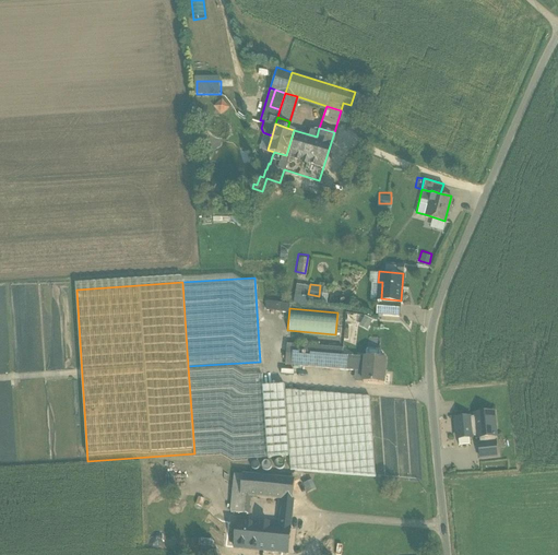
[(358,322),(367,326),(371,316),(363,313),(358,322)]
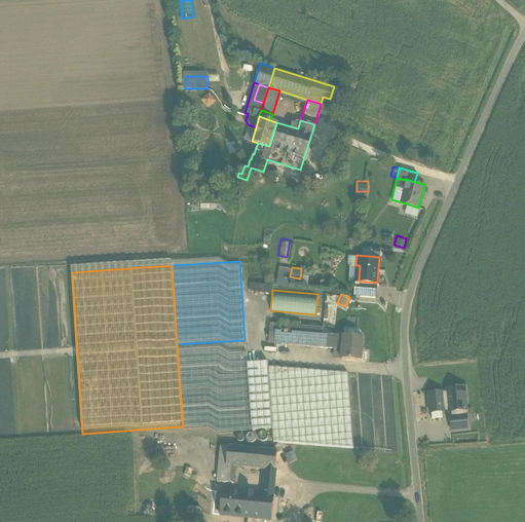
[(277,322),(269,321),(267,340),(275,341),(277,322)]
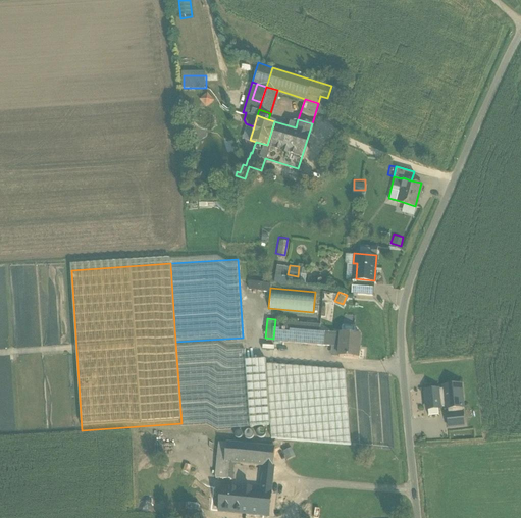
[(289,320),(275,319),(273,339),(287,340),(289,320)]
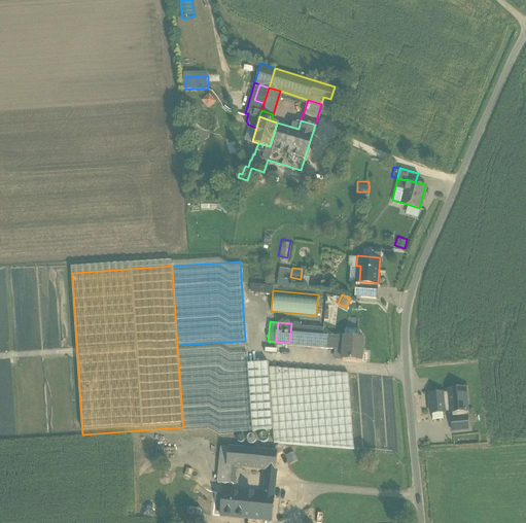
[(319,325),(291,323),(289,343),(317,346),(319,325)]
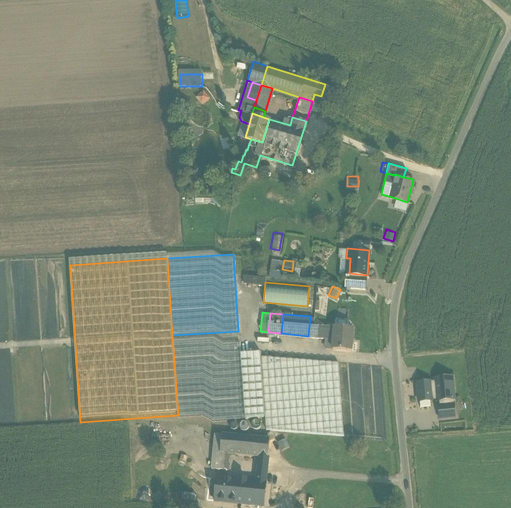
[(333,325),(313,323),(313,317),(310,316),(308,336),(332,338),(331,348),(350,349),(352,327),(348,326),(333,325)]
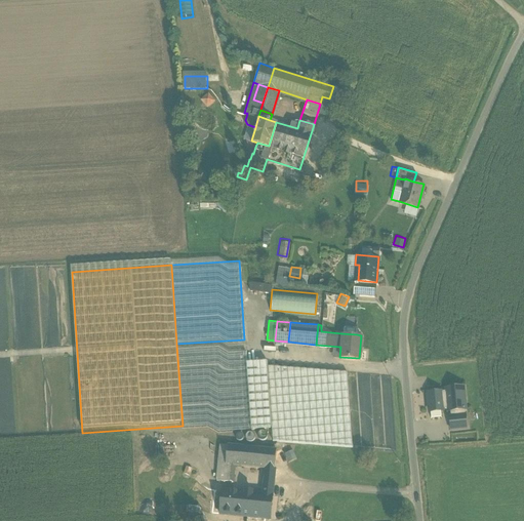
[(356,325),(345,324),(343,326),(341,333),(357,334),(357,327),(356,325)]
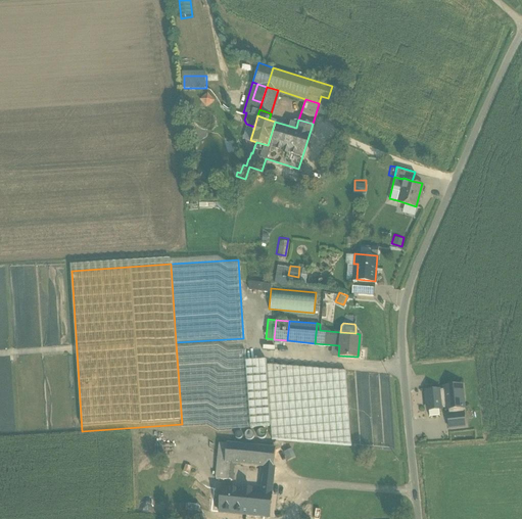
[(244,347),(177,351),(182,424),(182,430),(249,425),(245,359),(244,347)]
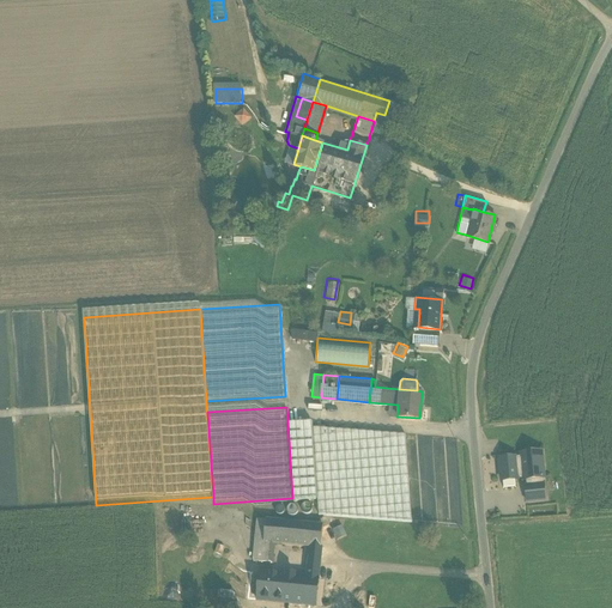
[(311,419),(288,420),(292,498),(316,497),(311,425),(311,419)]
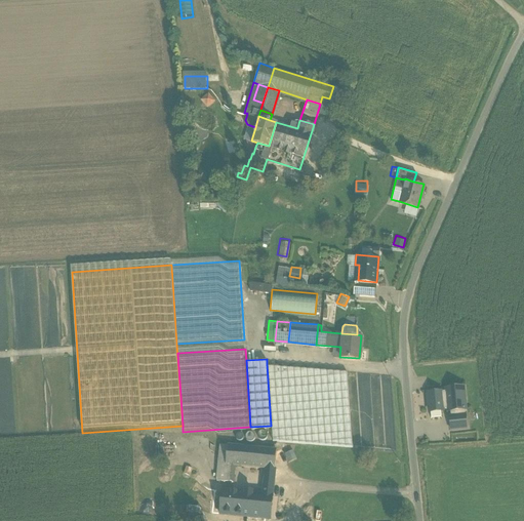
[(267,364),(271,426),(272,438),(352,444),(347,370),(267,364)]
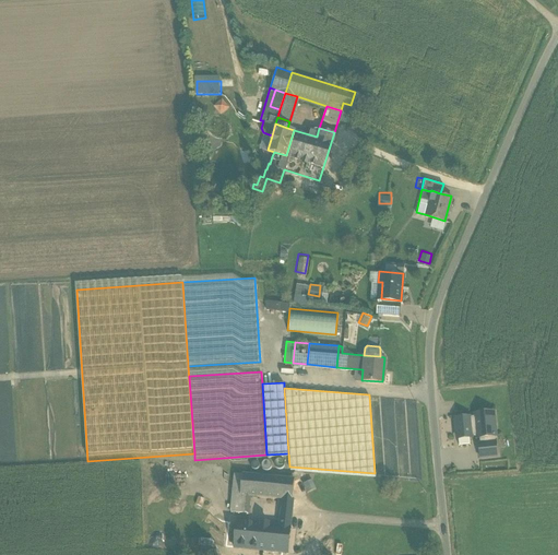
[(493,410),(474,411),(474,415),(476,433),(476,436),(478,436),(494,434),(495,434),(493,410)]
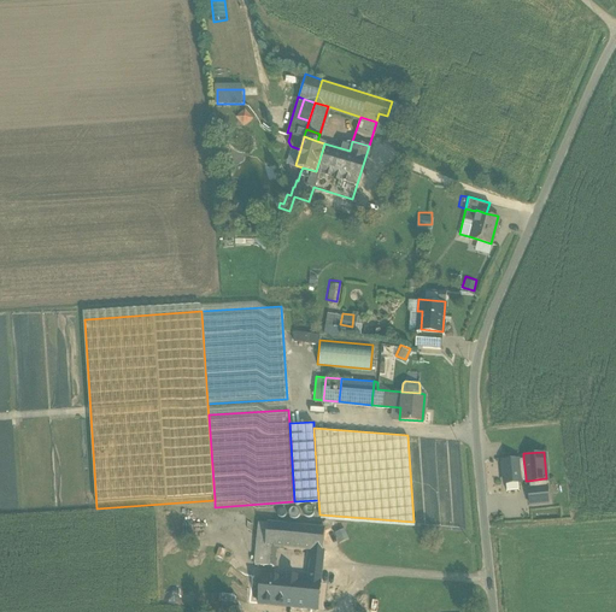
[(517,459),(517,457),(502,459),(503,480),(520,477),(517,459)]
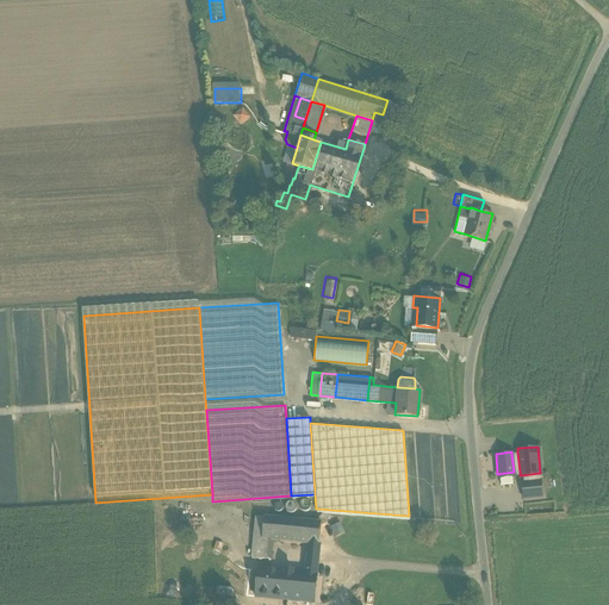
[(523,480),(522,481),(523,497),(541,494),(540,479),(523,480)]
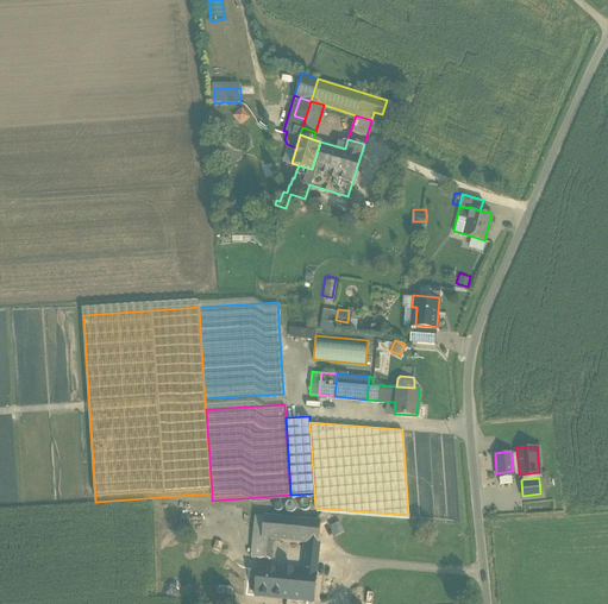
[(263,515),(252,514),(250,545),(261,545),(261,536),(263,515)]
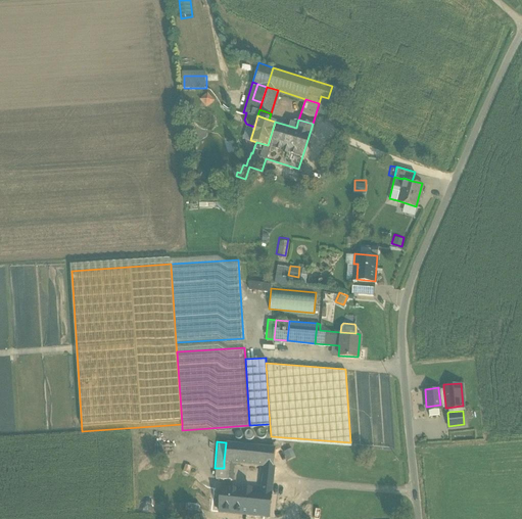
[(226,442),(224,461),(232,462),(259,464),(264,465),(272,465),(273,446),(226,442)]
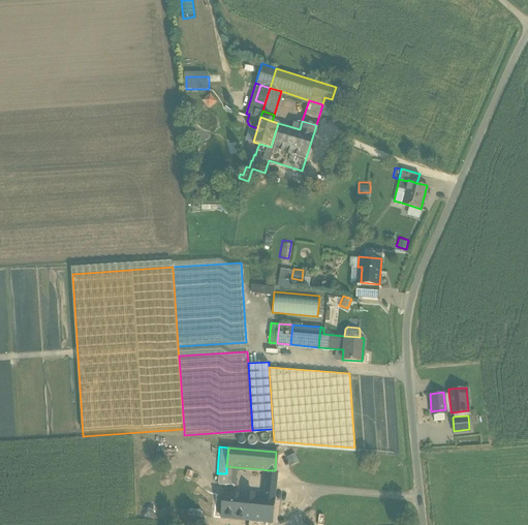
[(226,466),(226,473),(217,473),(216,482),(234,483),(235,467),(226,466)]
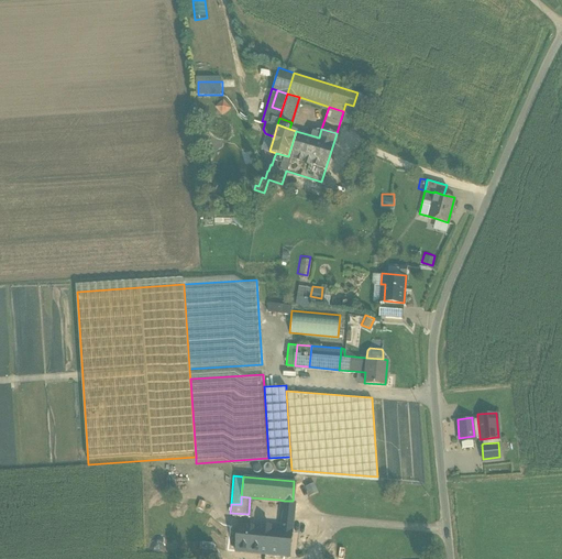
[(216,522),(221,514),(213,508),(208,515),(216,522)]
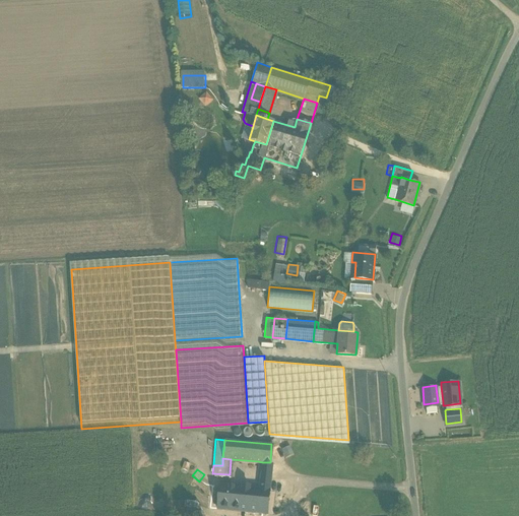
[(269,469),(261,469),(260,487),(267,488),(269,469)]
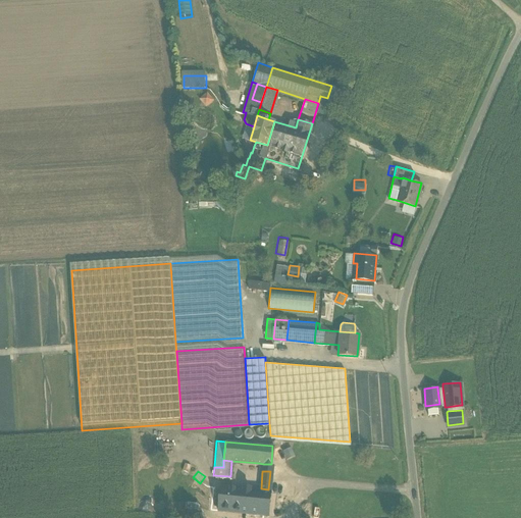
[(218,508),(219,485),(212,484),(210,508),(218,508)]
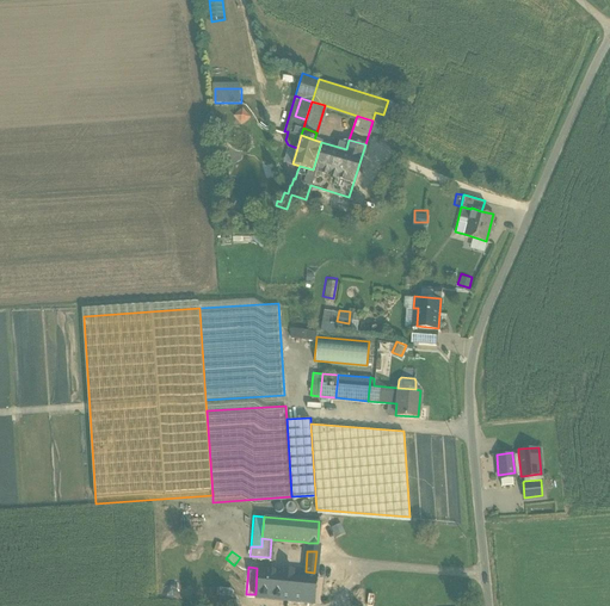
[(293,570),(257,568),(256,594),(290,598),(293,570)]
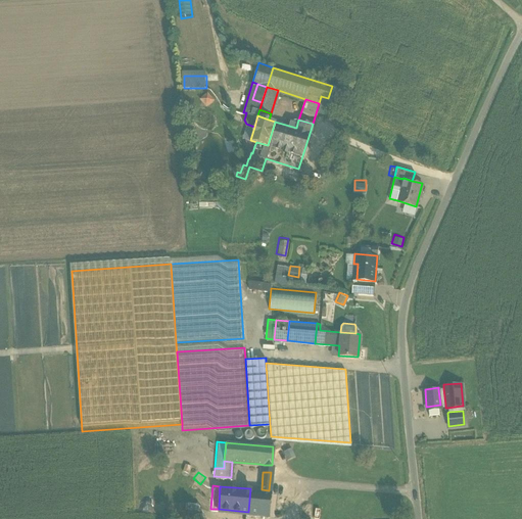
[(262,489),(250,488),(248,512),(268,513),(269,490),(262,489)]
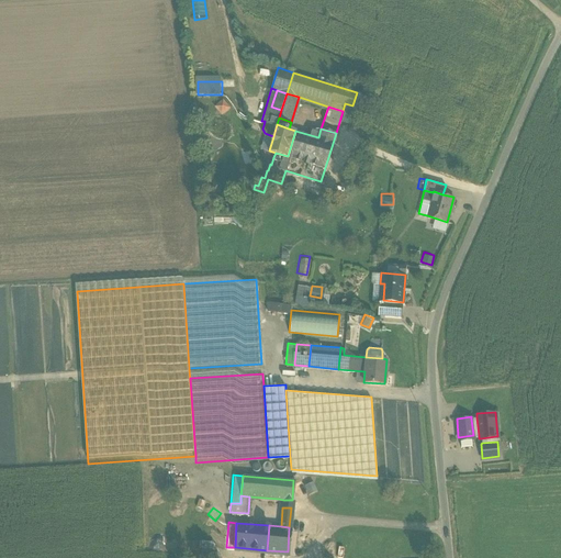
[(201,543),(201,555),(215,556),(216,544),(201,543)]
